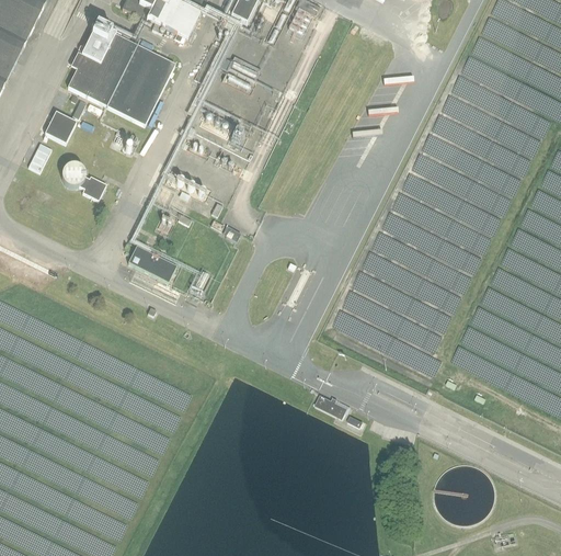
[(0,0),(0,90),(45,0),(0,0)]
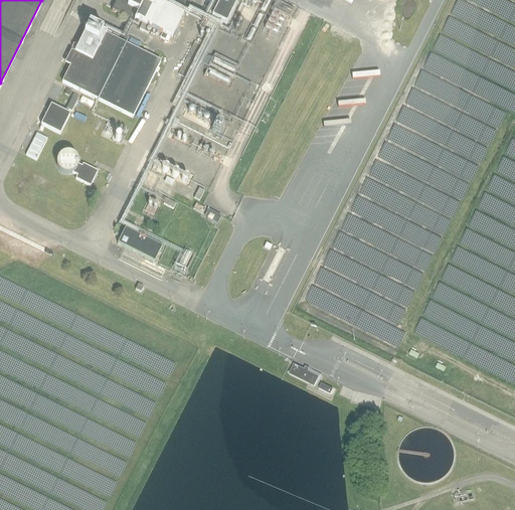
[(115,0),(112,6),(132,16),(132,15),(171,34),(188,0),(115,0)]
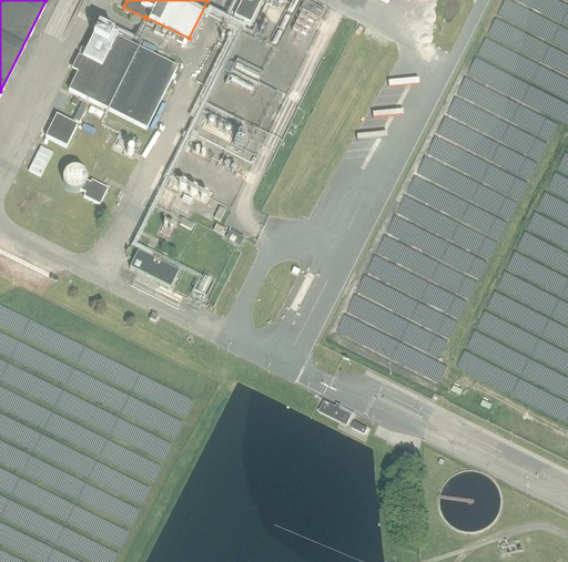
[(250,23),(261,0),(241,0),(233,16),(250,23)]
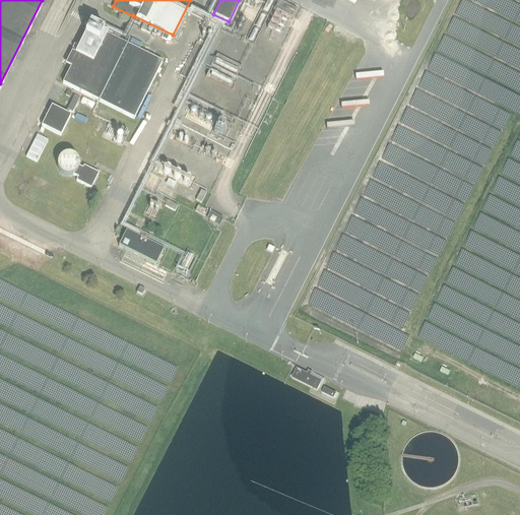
[(276,0),(274,5),(291,14),(296,6),(284,0),(276,0)]
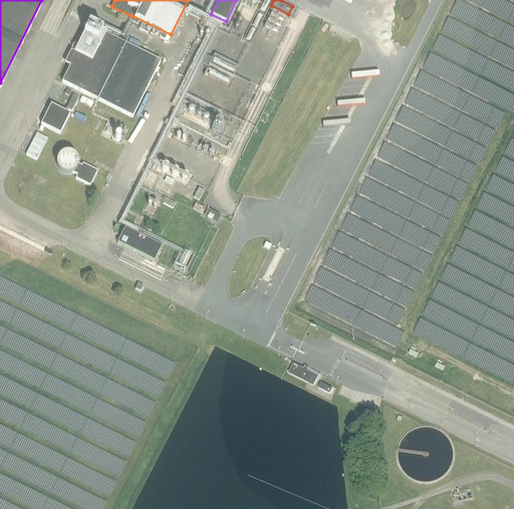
[(71,57),(61,77),(96,95),(133,113),(146,86),(160,57),(150,52),(144,49),(124,39),(116,35),(105,30),(106,28),(104,27),(102,26),(88,19),(80,36),(77,41),(74,48),(76,49),(74,51),(71,57)]
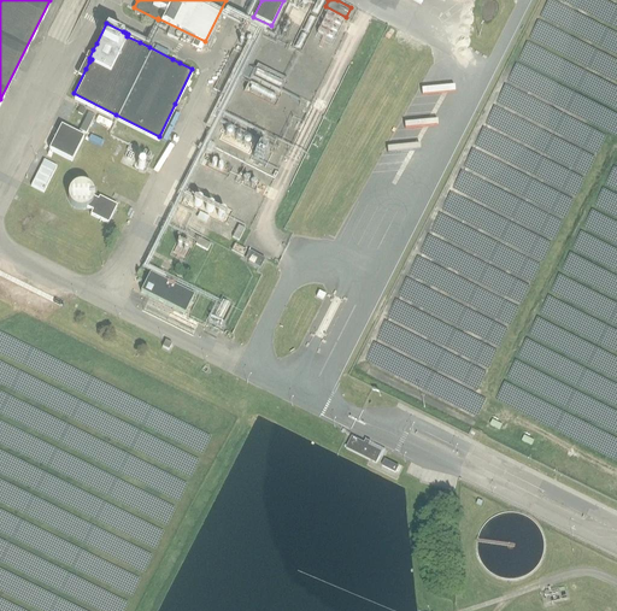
[(286,70),(272,64),(269,71),(259,68),(262,63),(264,57),(259,54),(246,82),(275,95),(286,70)]
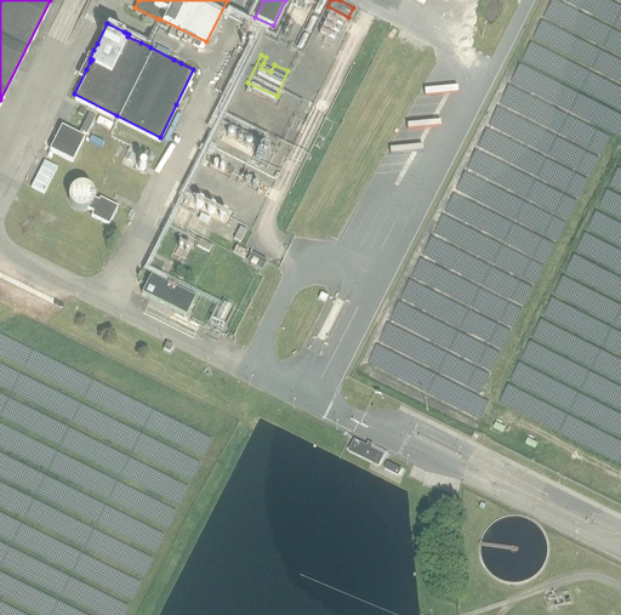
[(86,130),(95,112),(89,108),(79,126),(86,130)]
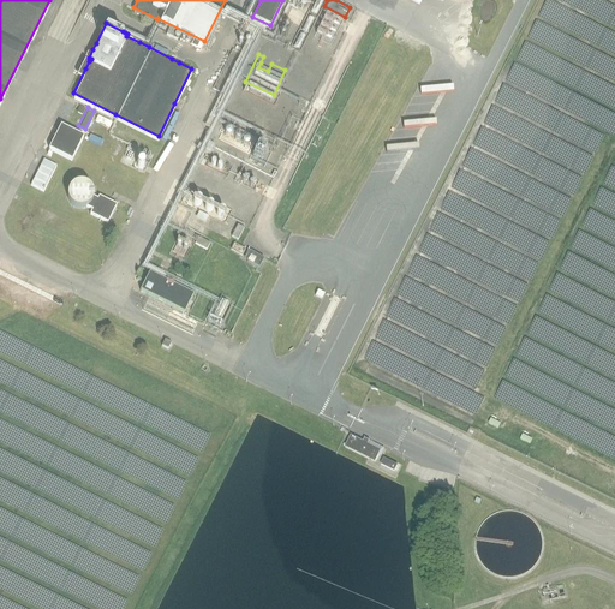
[(60,120),(48,144),(71,155),(83,131),(60,120)]
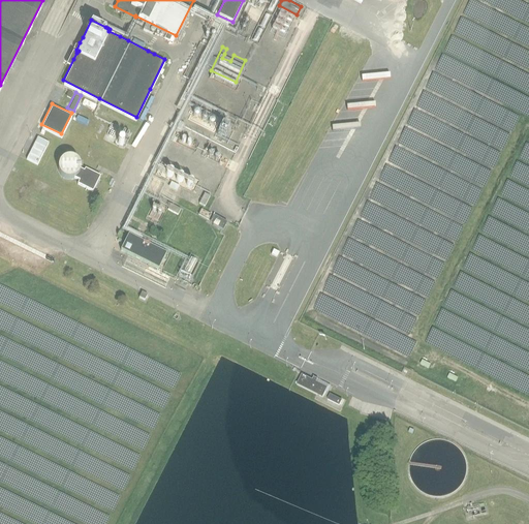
[(37,160),(49,139),(37,132),(26,154),(37,160)]
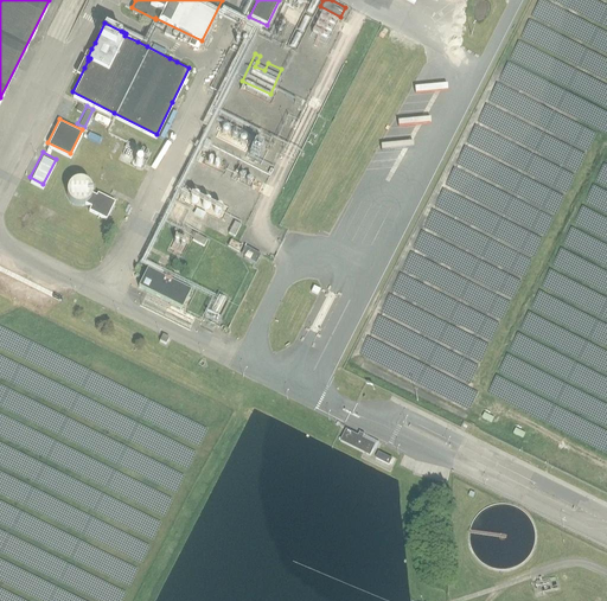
[(106,215),(114,197),(97,189),(96,191),(93,190),(91,186),(90,181),(87,178),(82,176),(77,176),(71,178),(68,181),(66,187),(68,193),(70,197),(75,200),(82,200),(87,199),(91,202),(89,206),(106,215)]
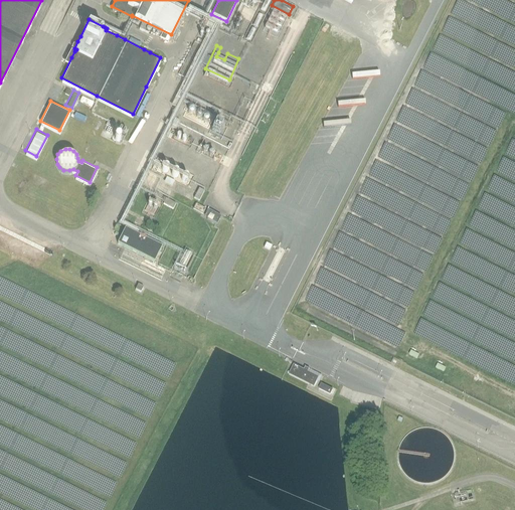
[(158,163),(184,177),(189,169),(162,154),(158,163)]
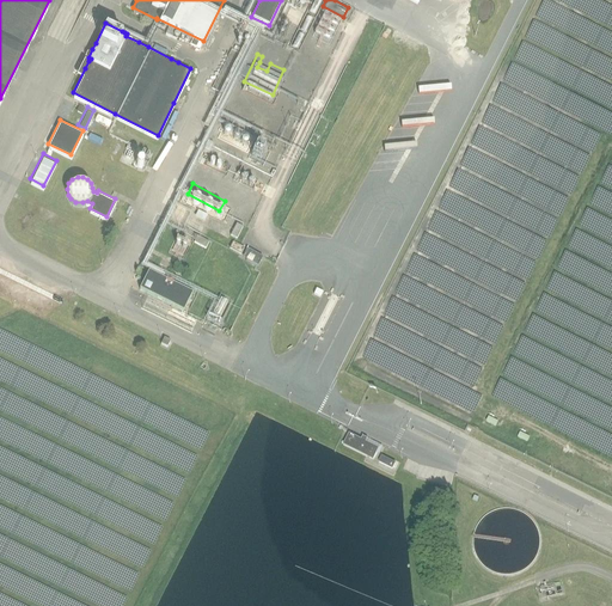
[(237,219),(231,231),(236,233),(243,221),(237,219)]
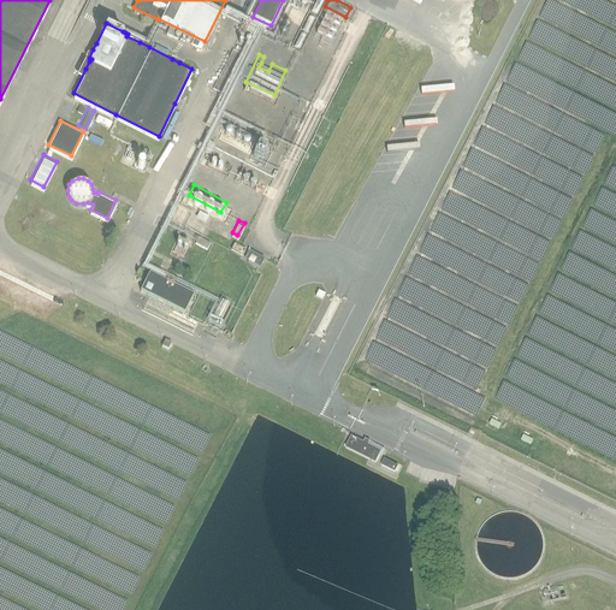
[(199,232),(195,238),(207,244),(211,238),(199,232)]
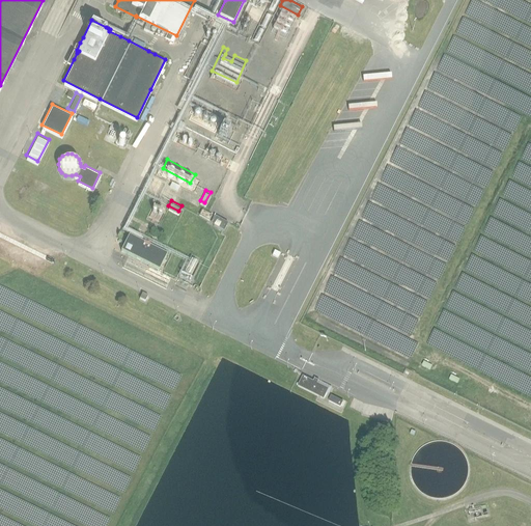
[(208,216),(212,211),(202,205),(199,211),(208,216)]
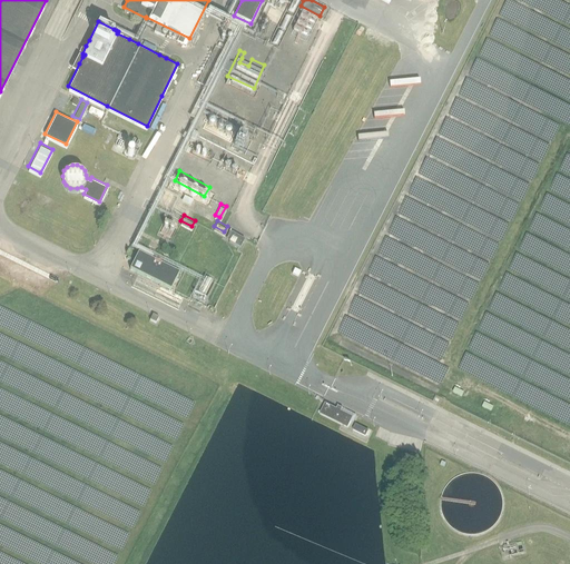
[(244,235),(231,227),(226,236),(239,244),(244,235)]
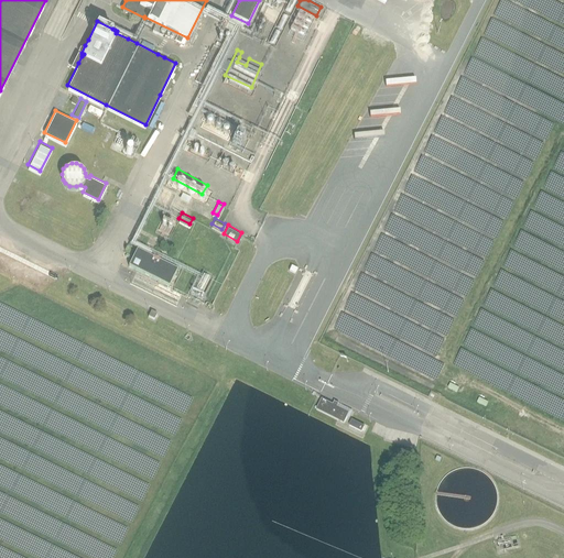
[(129,262),(169,282),(177,264),(137,244),(129,262)]
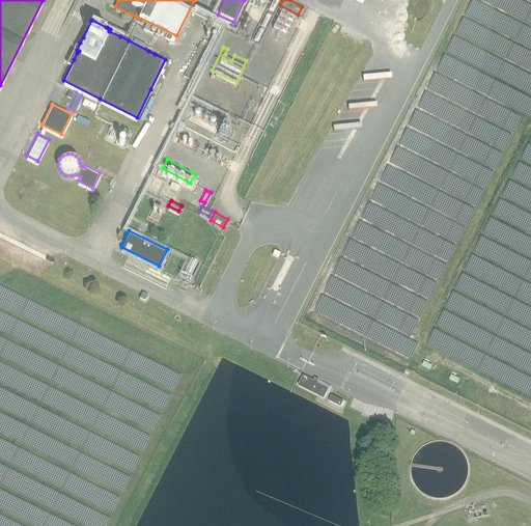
[(331,391),(329,397),(340,403),(343,397),(331,391)]
